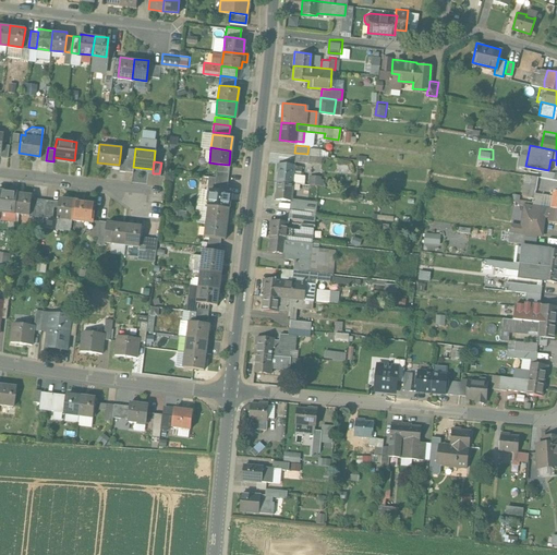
[(294,165),(276,164),(276,168),(277,168),(276,179),(292,181),(294,165)]
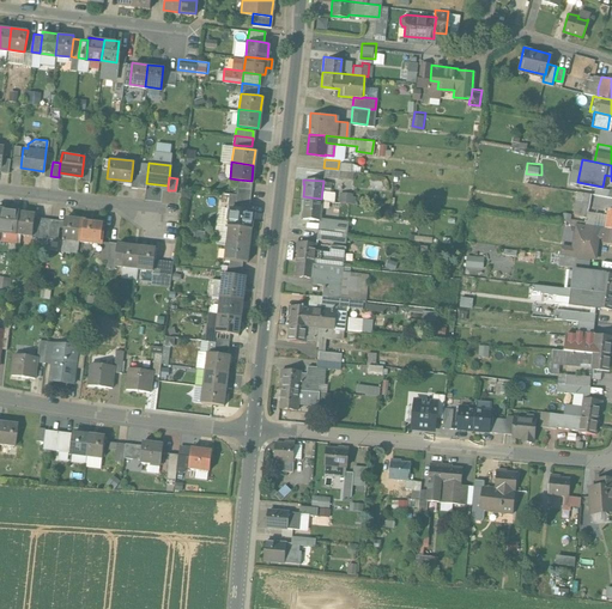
[(577,206),(593,207),(593,190),(577,189),(577,206)]
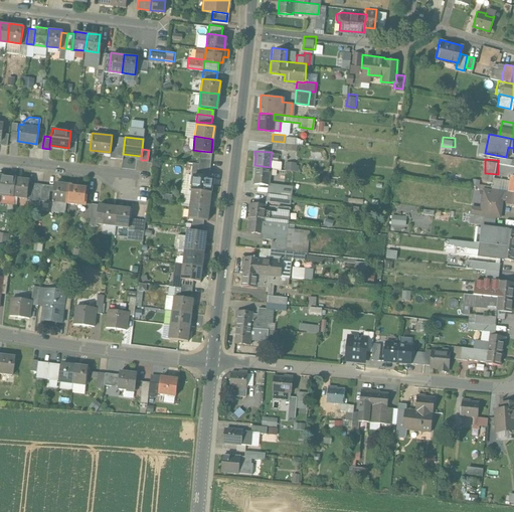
[(198,168),(197,168),(197,162),(192,161),(190,174),(193,175),(193,174),(208,176),(209,170),(198,168)]
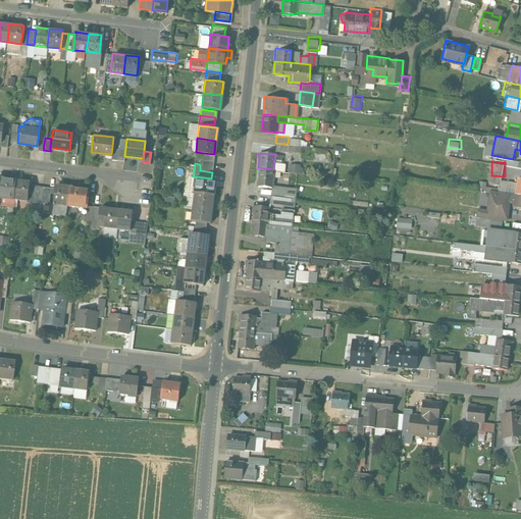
[(273,169),(258,167),(256,186),(272,187),(273,169)]
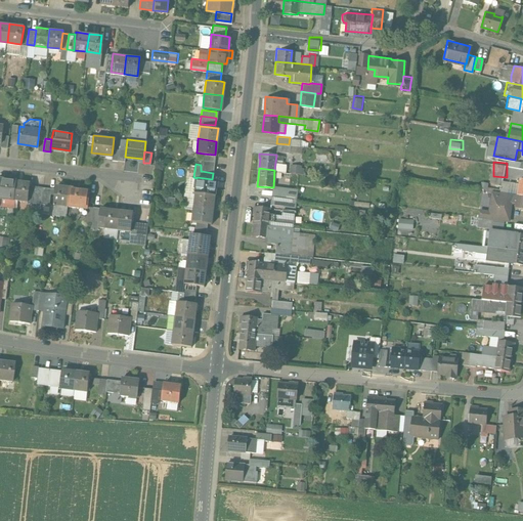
[(15,180),(0,177),(0,197),(0,204),(12,206),(13,199),(15,180)]
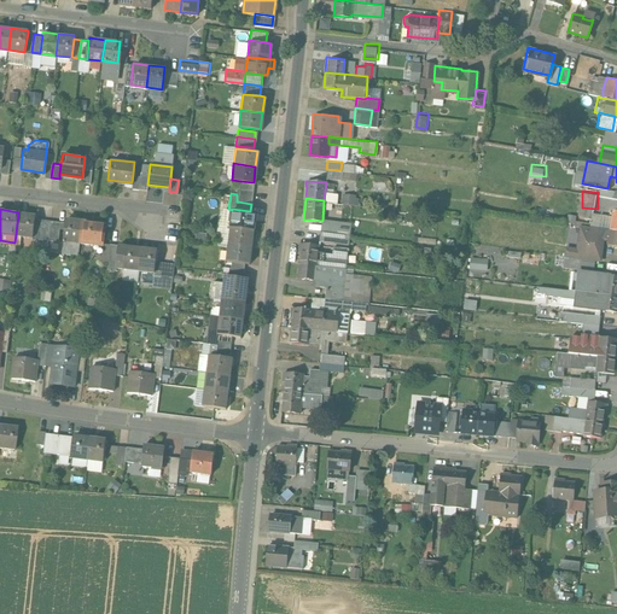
[(250,211),(232,209),(232,210),(230,226),(254,228),(255,212),(250,211)]
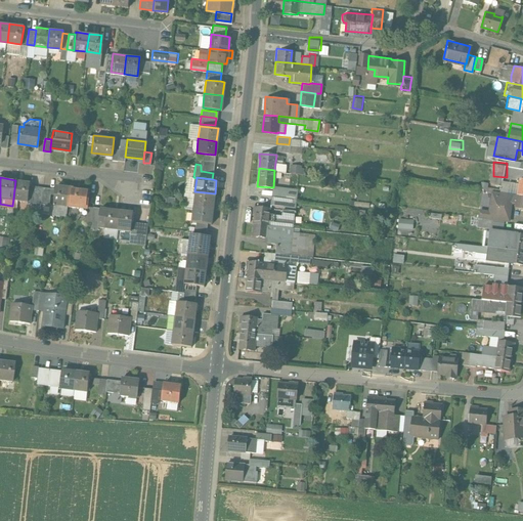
[(522,178),(519,178),(519,182),(502,179),(499,191),(512,193),(522,194),(522,178)]
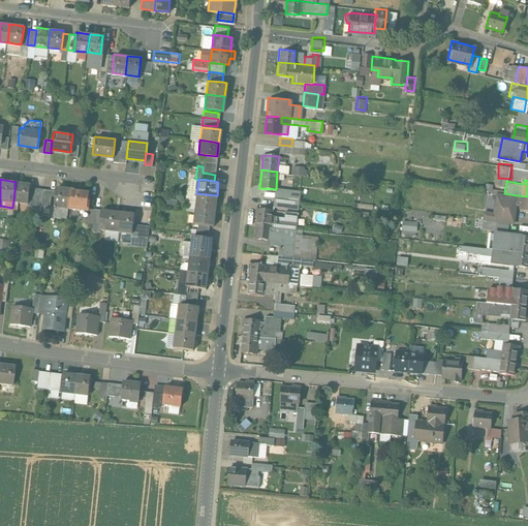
[(29,183),(16,182),(13,200),(27,202),(29,183)]
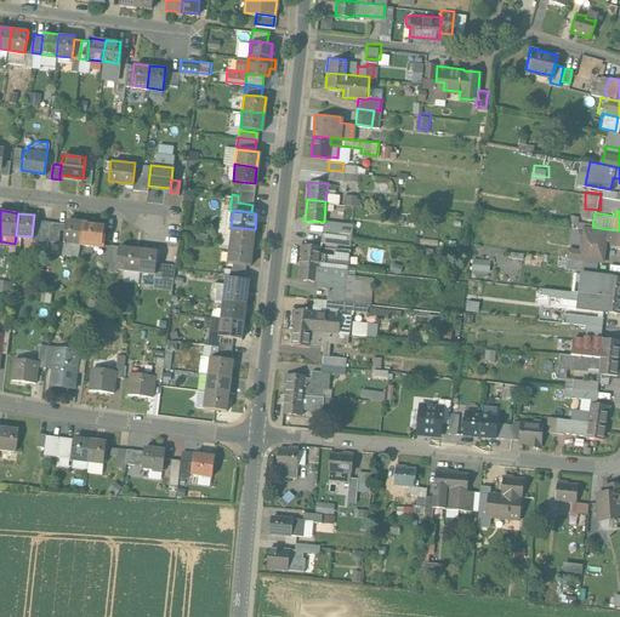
[(81,221),(66,218),(62,252),(74,253),(75,243),(79,243),(81,221)]
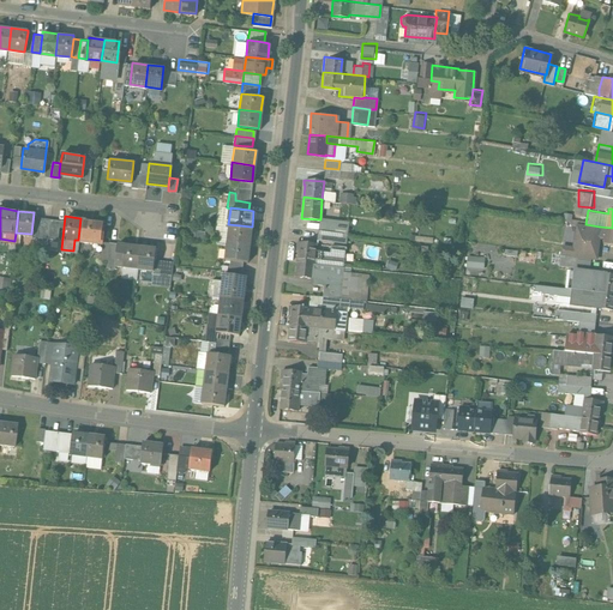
[(95,219),(80,218),(78,240),(92,241),(100,242),(101,242),(101,240),(103,223),(95,222),(95,219)]
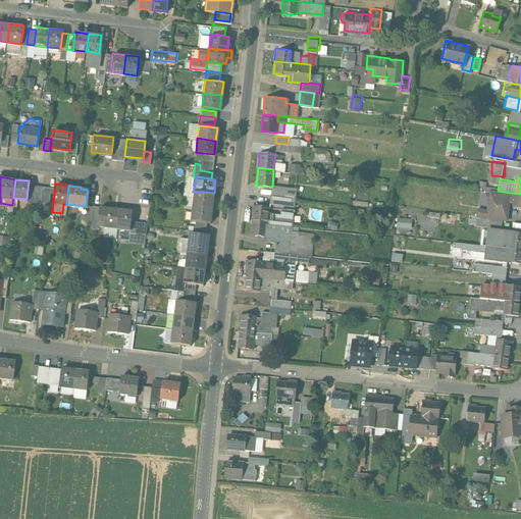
[(489,190),(486,210),(503,213),(506,214),(509,201),(510,193),(498,191),(489,190)]
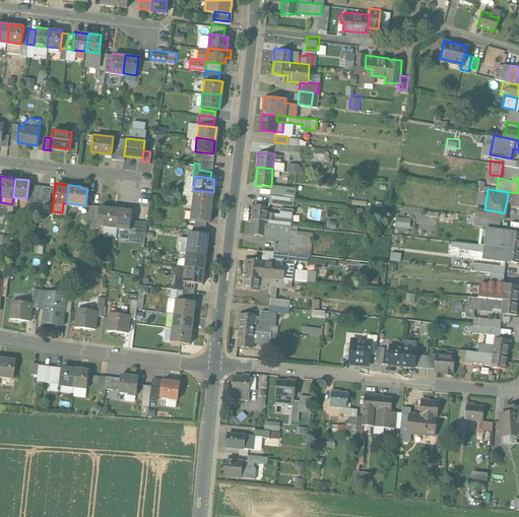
[(213,192),(193,190),(192,204),(211,206),(213,192)]
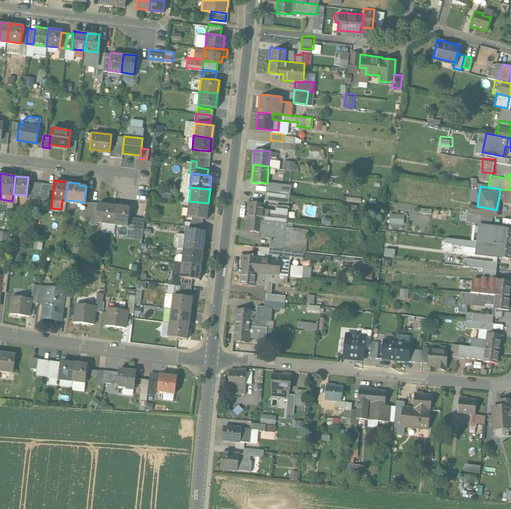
[(510,190),(500,189),(499,197),(504,197),(503,201),(510,202),(510,190)]
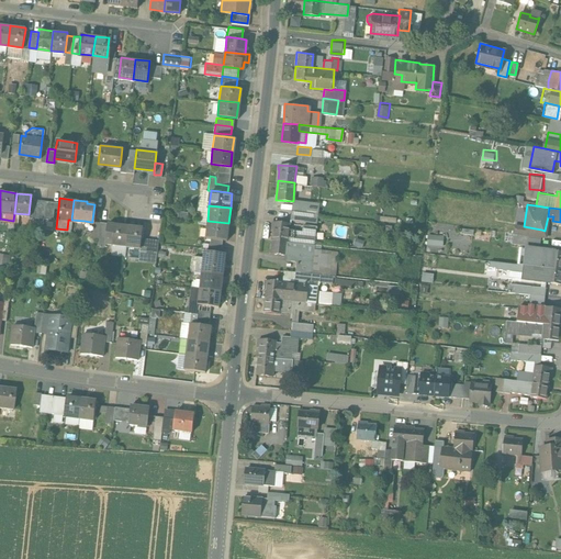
[(292,212),(290,211),(290,220),(304,221),(304,220),(316,221),(316,214),(307,213),(292,212)]
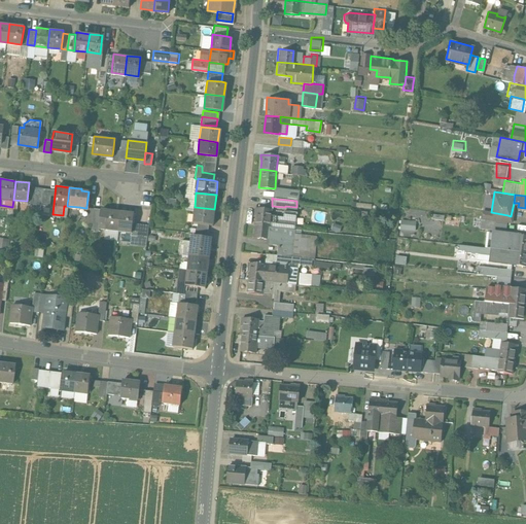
[(93,207),(86,206),(86,208),(85,208),(83,223),(91,224),(92,222),(93,207)]
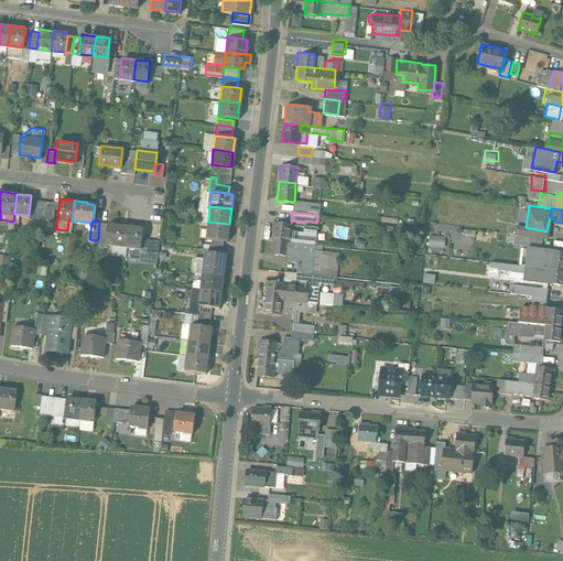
[(107,223),(99,222),(98,238),(105,239),(107,223)]
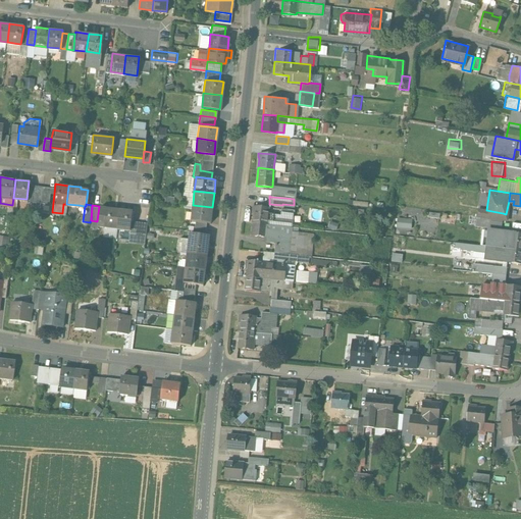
[(212,207),(193,205),(191,219),(195,220),(206,221),(210,222),(212,207)]
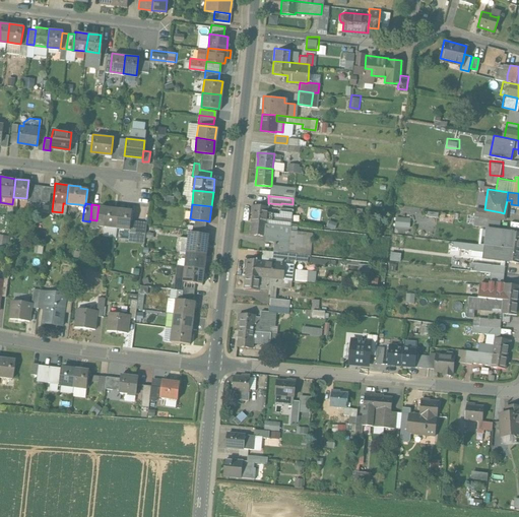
[(279,213),(267,211),(267,206),(251,204),(250,210),(252,210),(251,220),(289,224),(292,208),(279,207),(279,213)]
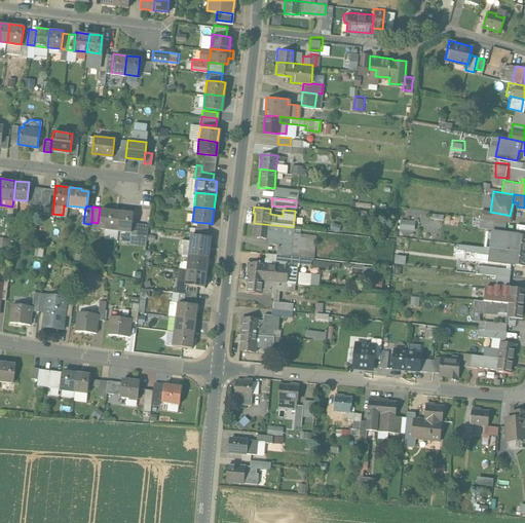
[(119,211),(100,208),(98,223),(98,226),(117,228),(119,211)]
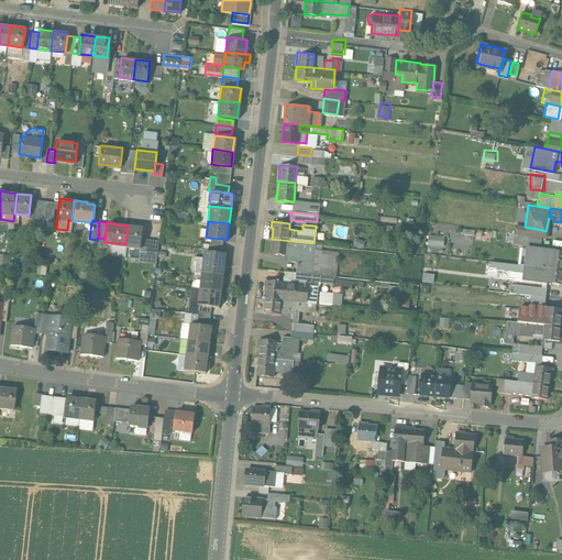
[(142,227),(128,226),(125,244),(140,246),(141,238),(142,227)]
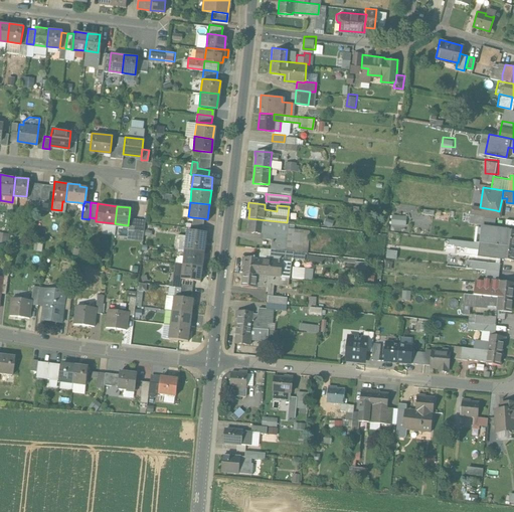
[(480,207),(471,206),(470,213),(495,216),(496,210),(480,207)]
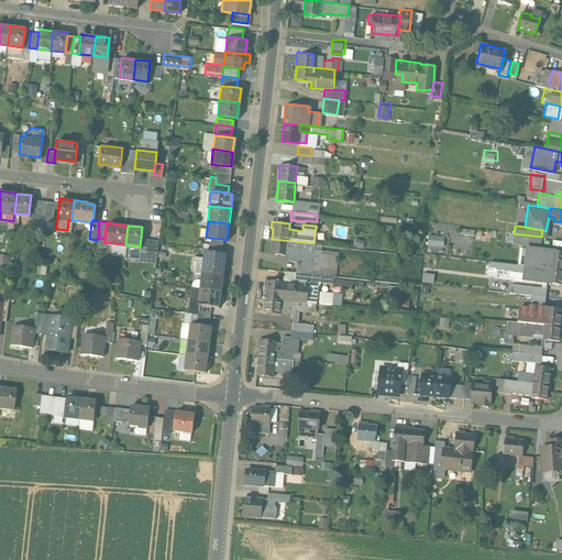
[(447,243),(447,233),(430,232),(430,243),(447,243)]
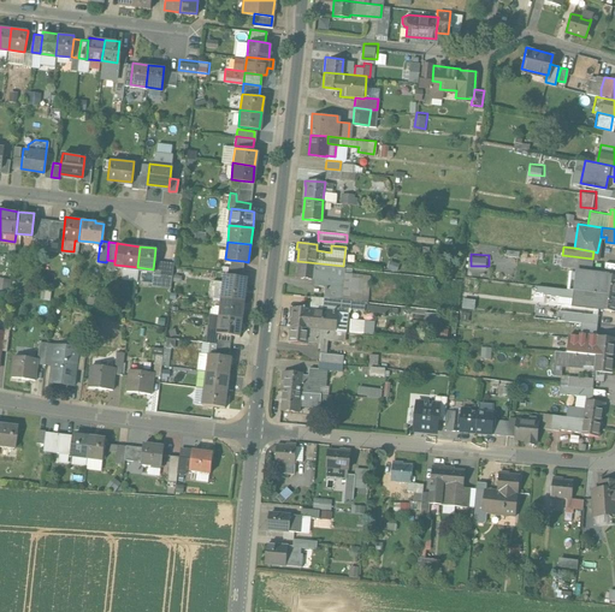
[(592,259),(562,255),(561,265),(591,267),(592,259)]
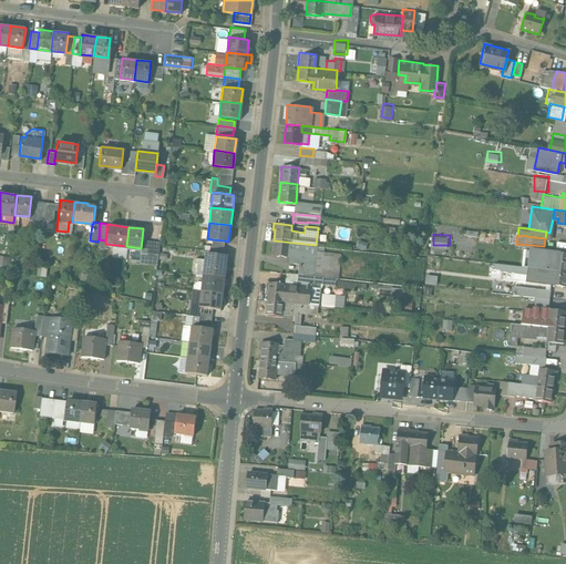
[(160,242),(148,241),(147,252),(146,254),(157,255),(160,242)]
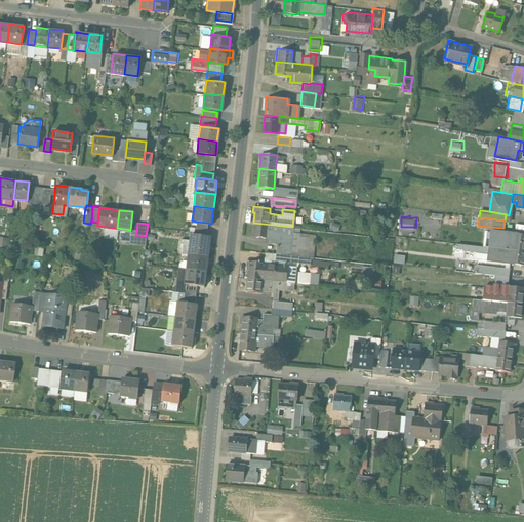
[(292,227),(253,223),(251,236),(267,237),(267,242),(276,243),(291,245),(293,227),(292,227)]
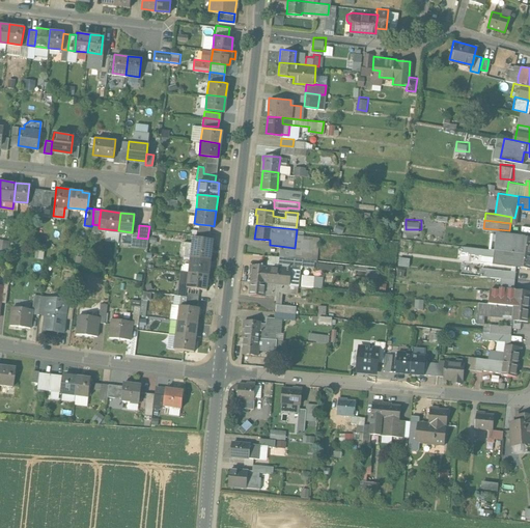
[(520,237),(499,234),(499,238),(495,240),(494,250),(529,254),(529,237),(521,235),(520,237)]
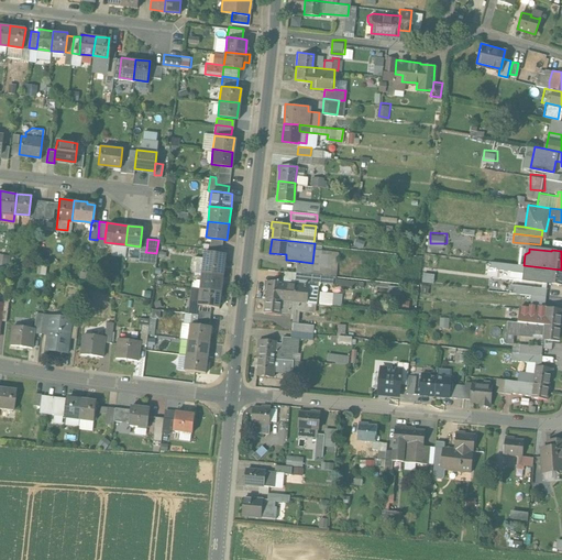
[(224,253),(204,251),(201,272),(222,275),(224,253)]
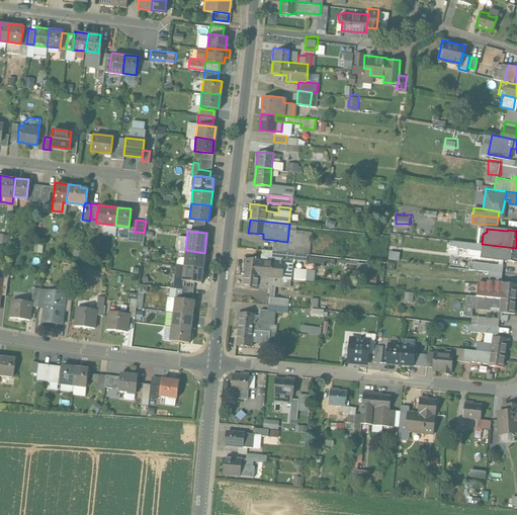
[(287,242),(272,240),(271,249),(286,251),(287,242)]
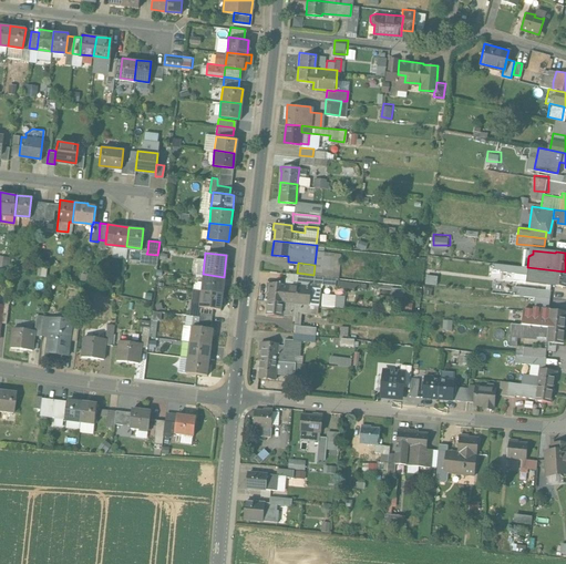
[(565,272),(527,267),(494,263),(493,267),(500,268),(500,269),(526,273),(526,279),(565,285),(565,272)]
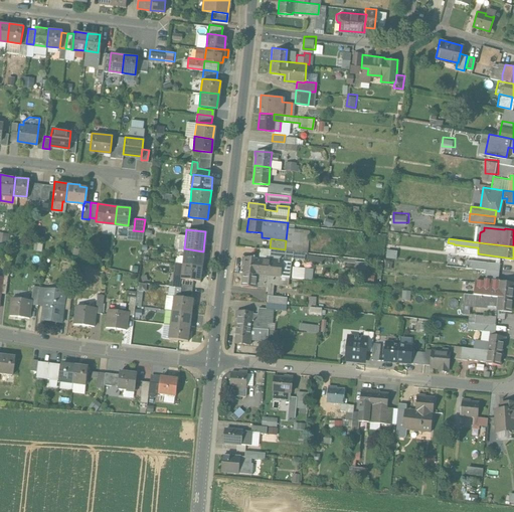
[(285,249),(270,247),(269,254),(292,257),(293,249),(285,249)]
